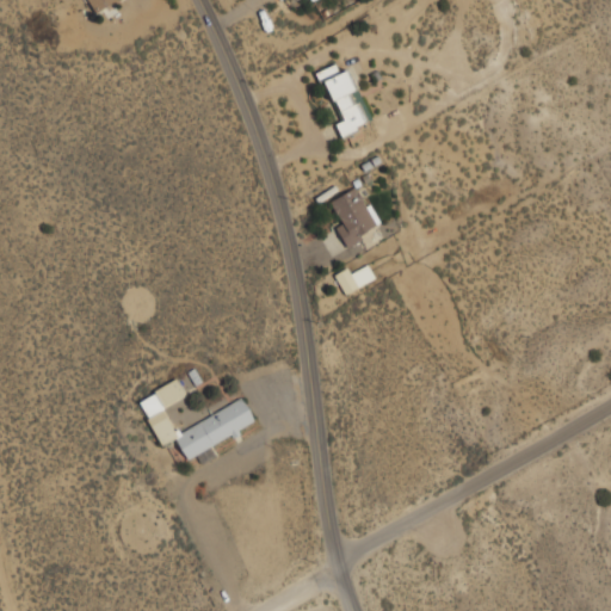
[(87,0),(94,12),(113,0),(87,0)]
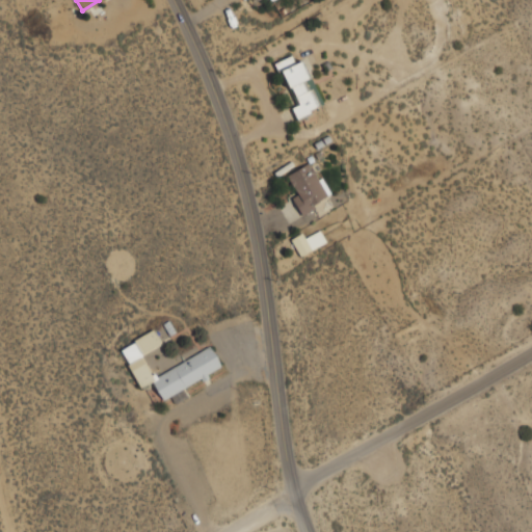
[(278,60),(295,103),(292,104),(297,117),(325,106),(306,58),(296,62),(293,54),(278,60)]
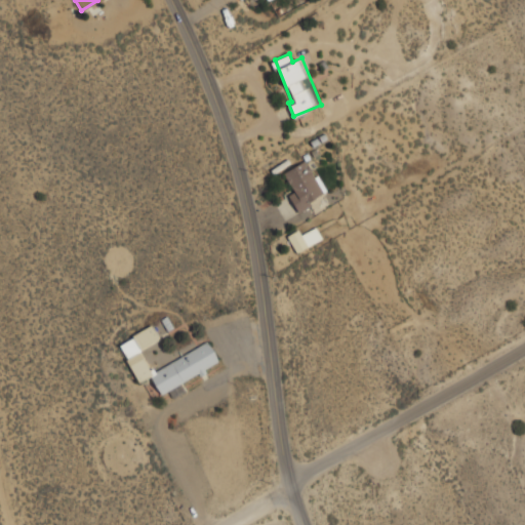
[(288,193),(298,212),(327,196),(307,159),(286,170),(296,189),(288,193)]
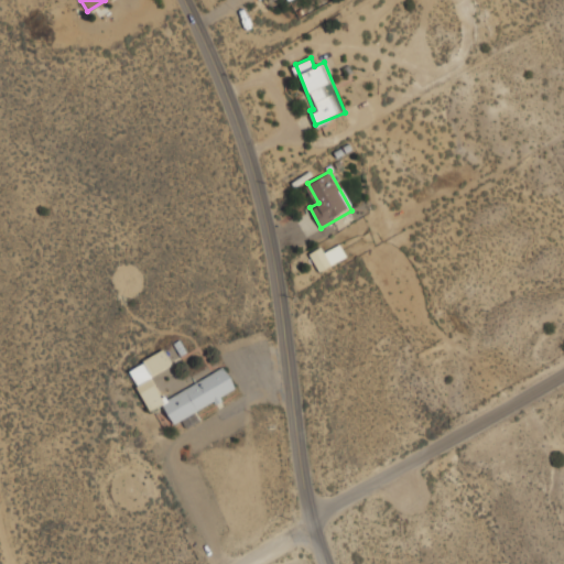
[(347,256),(339,240),(311,256),(320,271),(347,256)]
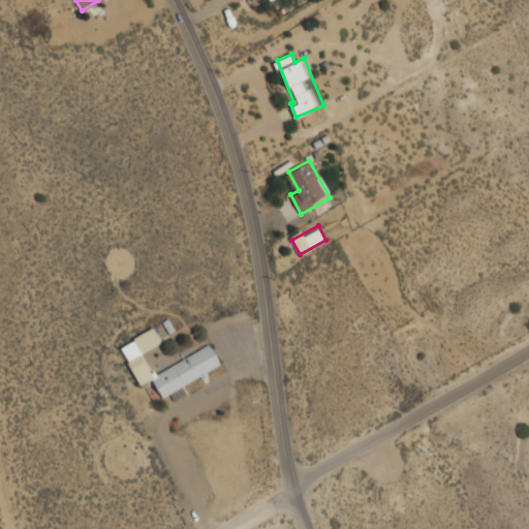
[(120,345),(141,385),(153,379),(161,397),(221,366),(211,344),(154,373),(142,350),(169,336),(163,322),(120,345)]
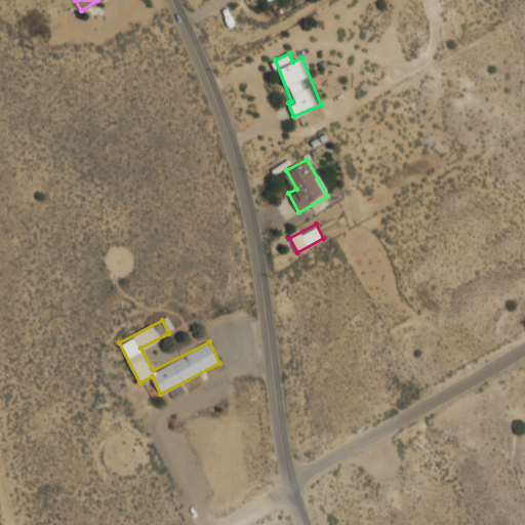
All buildings are outlined.
